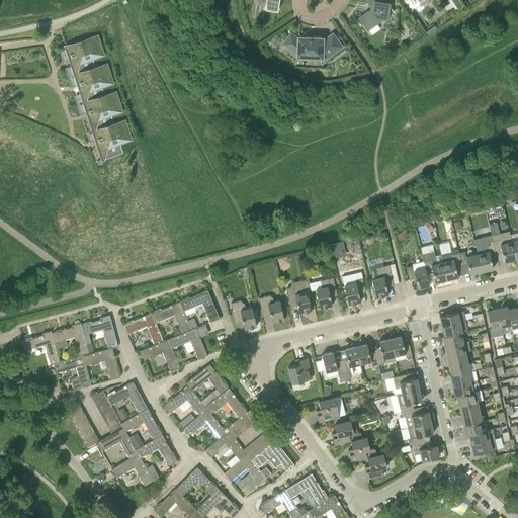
[(259,0),(260,0),(266,1),(265,9),(277,11),(279,0),(259,0)]
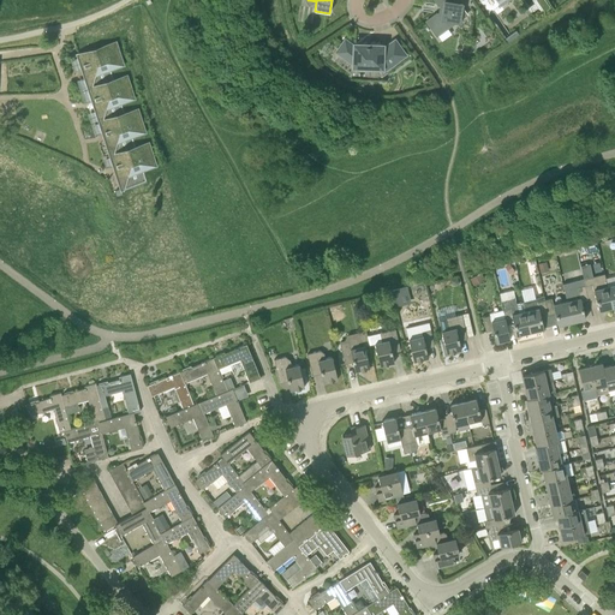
[(460,19),(466,15),(463,7),(463,4),(459,4),(457,0),(434,0),(439,5),(443,6),(442,15),(436,13),(427,22),(436,36),(457,22),(459,23),(460,19)]
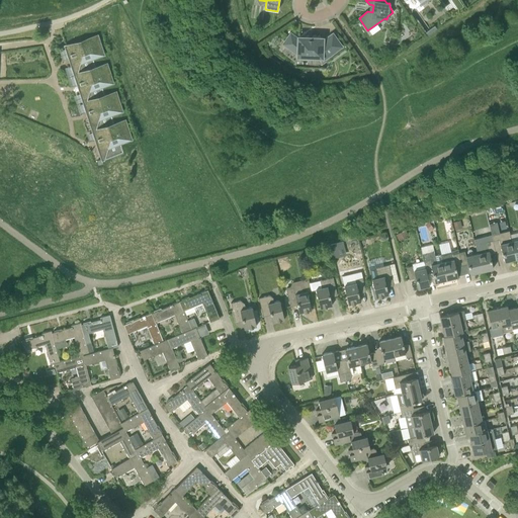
[(454,0),(450,0),(448,1),(451,9),(457,7),(454,0)]
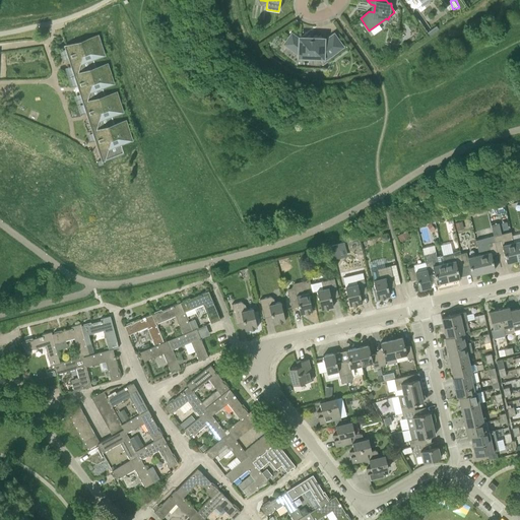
[(436,25),(427,31),(429,35),(438,28),(436,25)]
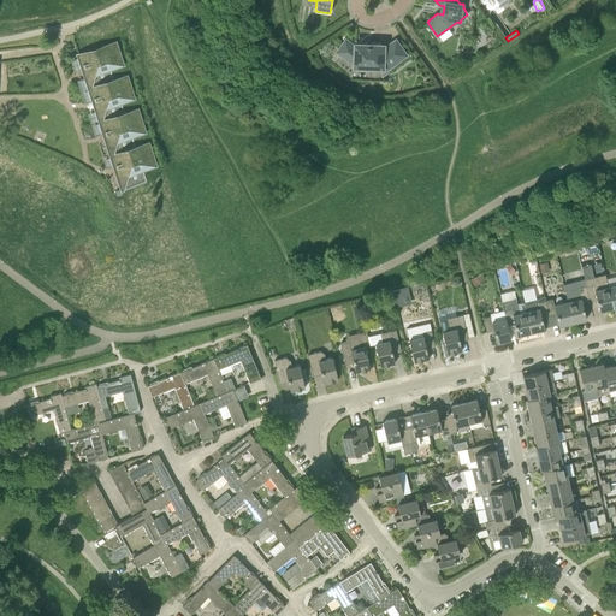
[(355,46),(345,40),(336,52),(354,65),(354,66),(383,67),(384,70),(406,55),(396,40),(383,49),(384,46),(355,45),(355,46)]
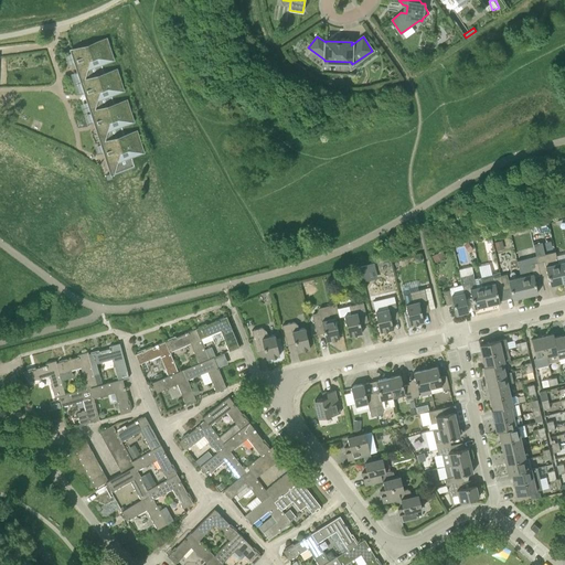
[(73,50),(83,80),(104,73),(102,64),(113,60),(106,39),(73,50)]
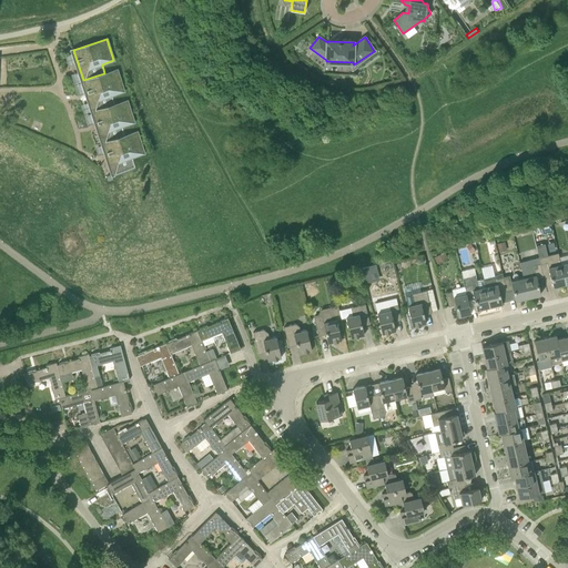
[(104,73),(83,80),(93,111),(114,104),(112,95),(123,91),(117,70),(104,73)]
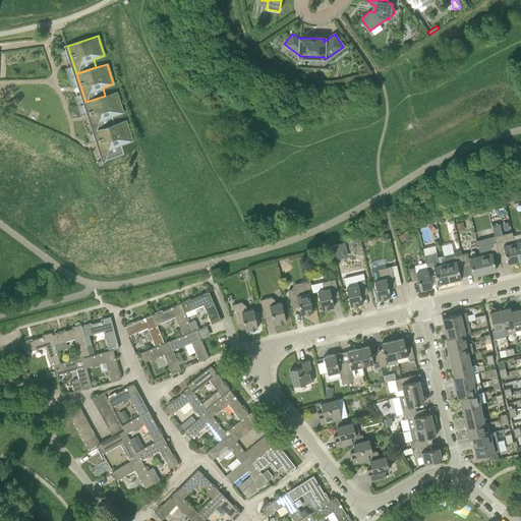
[(105,96),(85,102),(95,130),(115,124),(112,116),(123,112),(116,93),(105,96)]
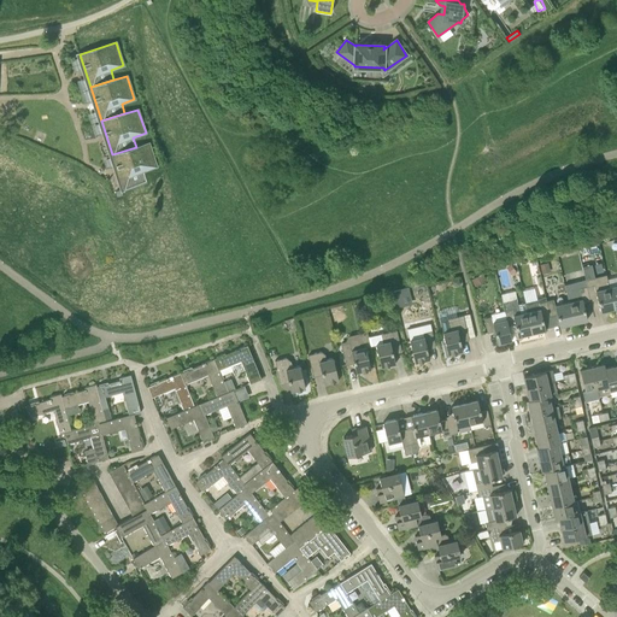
[(136,147),(112,154),(124,191),(147,182),(144,171),(157,166),(148,144),(136,147)]
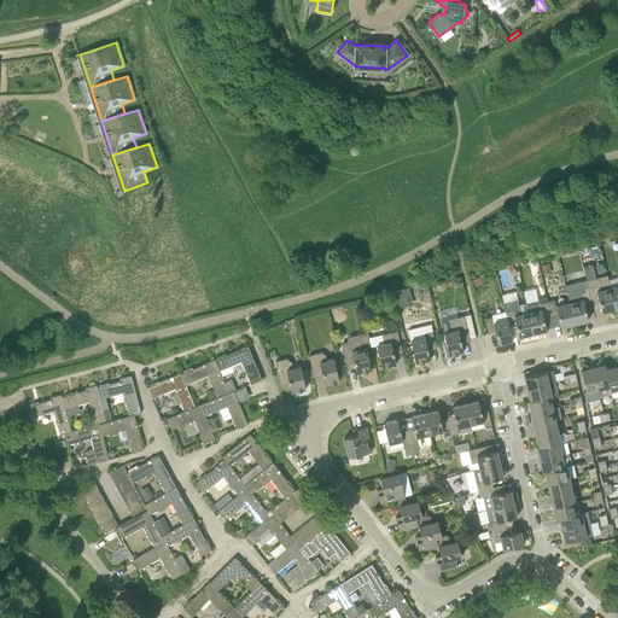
[(551,273),(549,263),(541,264),(543,274),(551,273)]
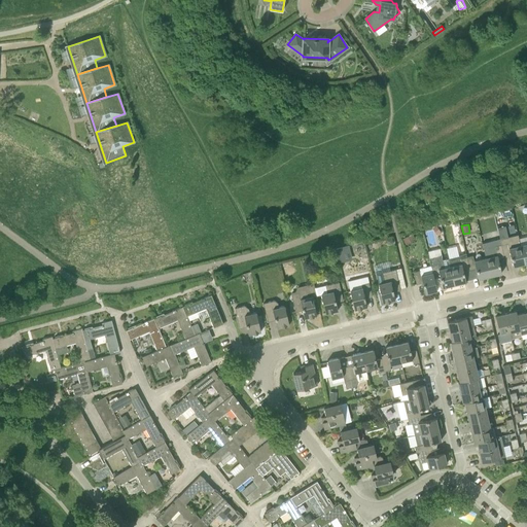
[(441,233),(436,225),(433,226),(432,227),(437,235),(441,233)]
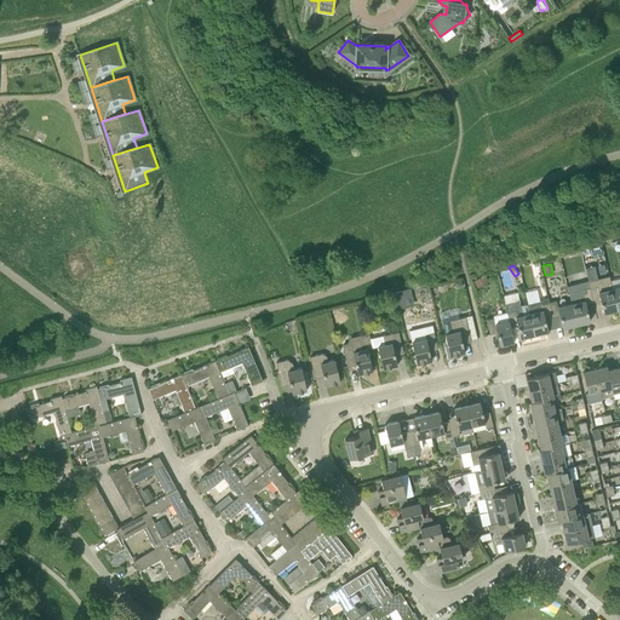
[(618,310),(613,288),(609,276),(603,277),(598,279),(595,265),(585,268),(589,281),(590,288),(593,303),(601,300),(603,313),(618,310)]
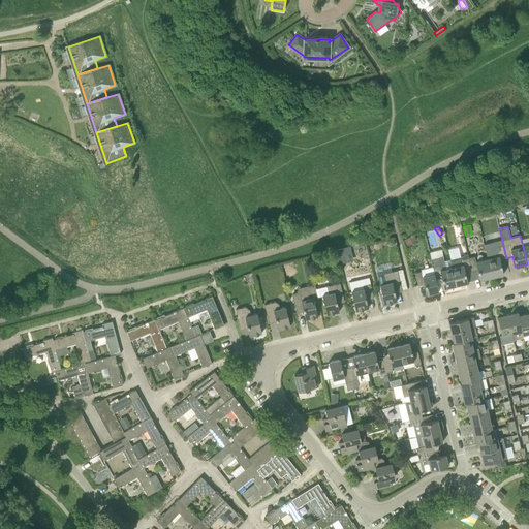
[(414,235),(404,239),(407,245),(416,240),(414,235)]
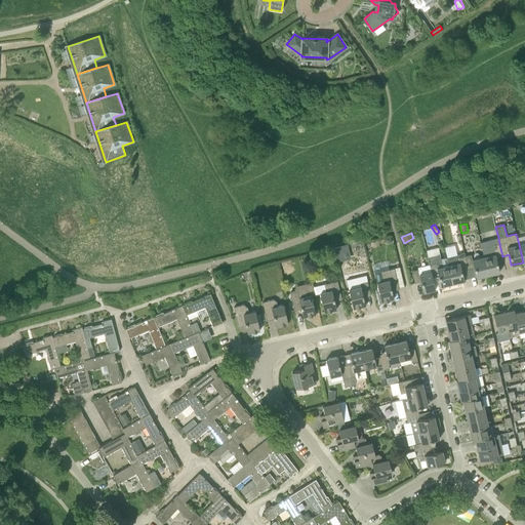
[(502,256),(499,244),(493,245),(494,249),(491,250),(489,251),(490,255),(484,257),(488,275),(499,272),(496,257),(502,256)]
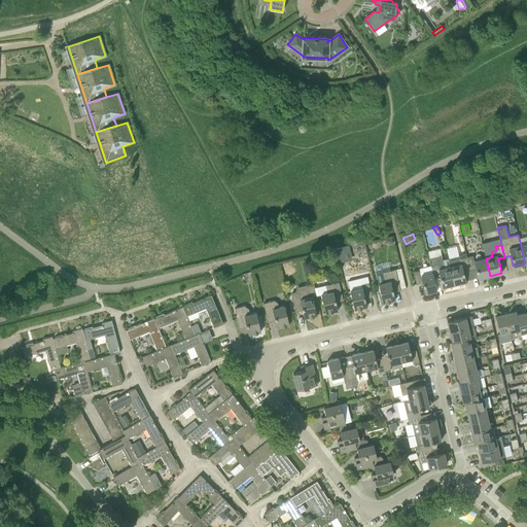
[(340,258),(350,256),(348,249),(338,251),(340,258)]
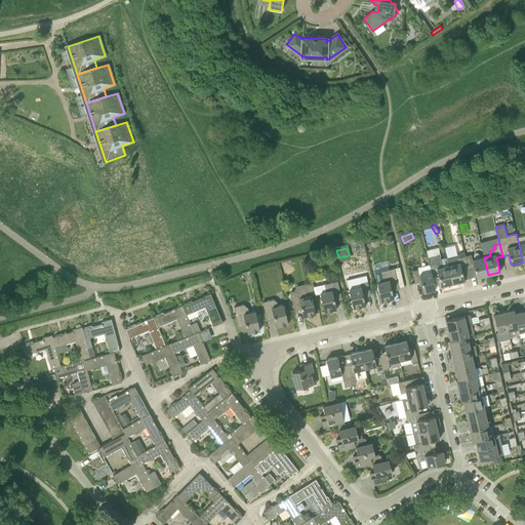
[(448,266),(452,283),(465,280),(461,270),(468,269),(465,256),(463,252),(457,254),(446,257),(448,266)]
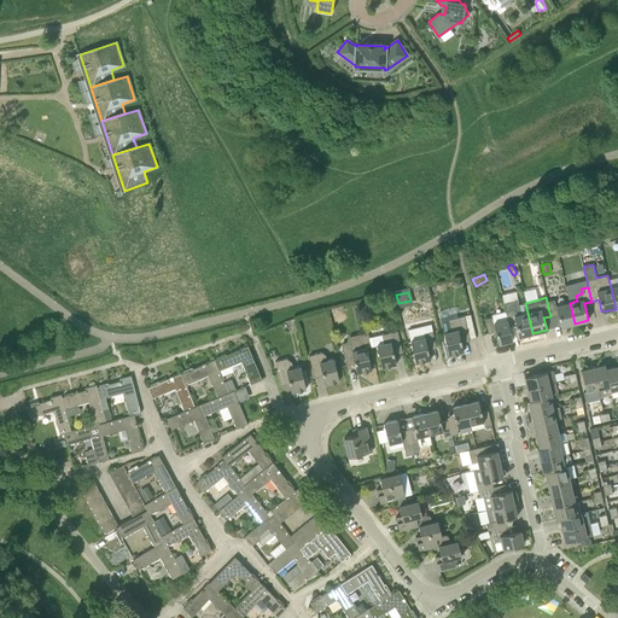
[(547,302),(551,316),(558,315),(560,327),(575,324),(570,303),(557,305),(554,299),(547,302)]
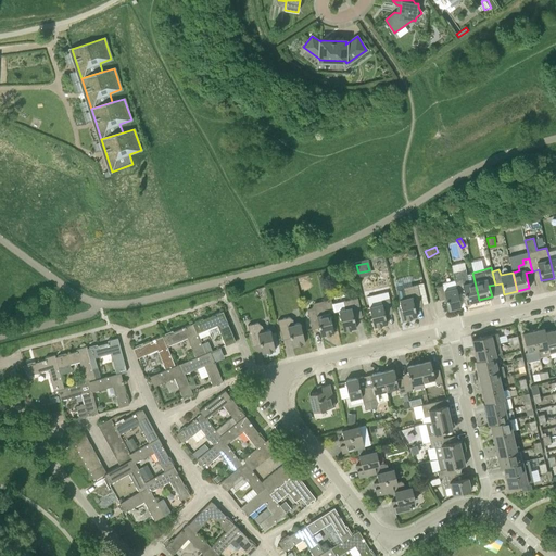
[(457,293),(458,293),(464,292),(467,303),(479,300),(475,281),(472,273),(466,274),(466,272),(464,270),(453,273),(455,280),(457,293)]
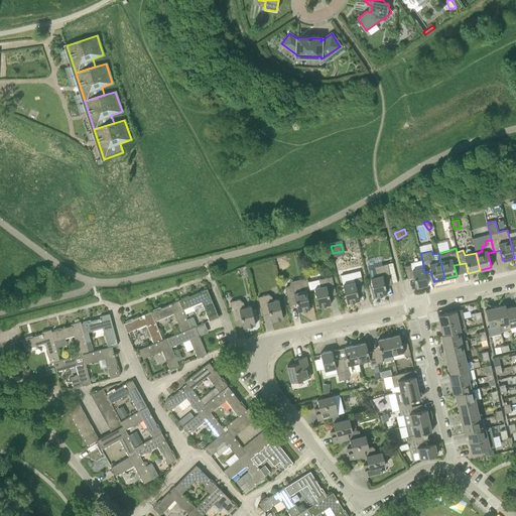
[(282,259),(276,265),(282,270),(288,265),(282,259)]
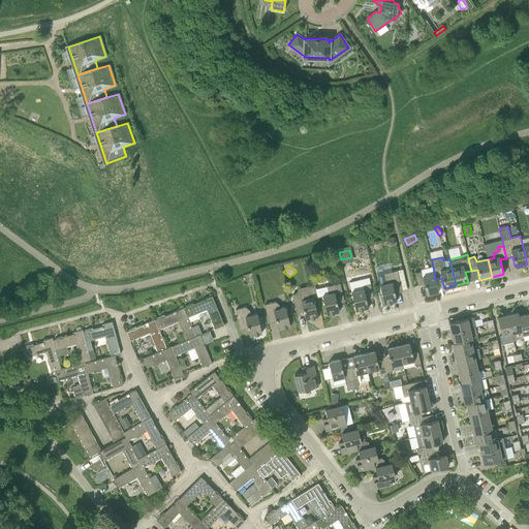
[(439,291),(436,279),(435,279),(433,267),(421,269),(422,271),(415,273),(417,285),(425,284),(427,294),(439,291)]
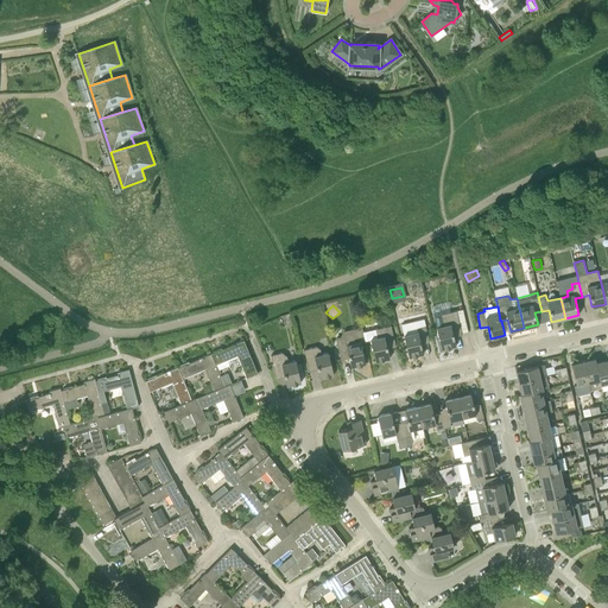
[(462,335),(457,314),(442,317),(441,315),(434,316),(437,328),(442,349),(456,347),(454,336),(462,335)]
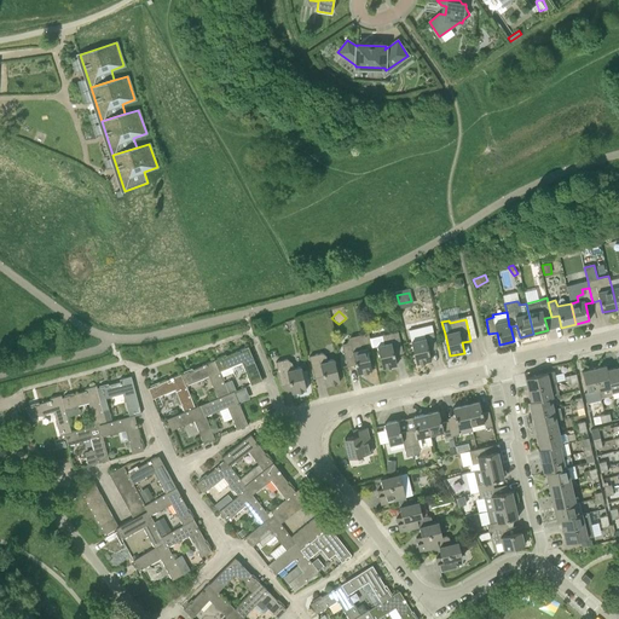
[(382,368),(397,365),(394,356),(403,353),(398,331),(382,335),(385,343),(377,346),(382,368)]
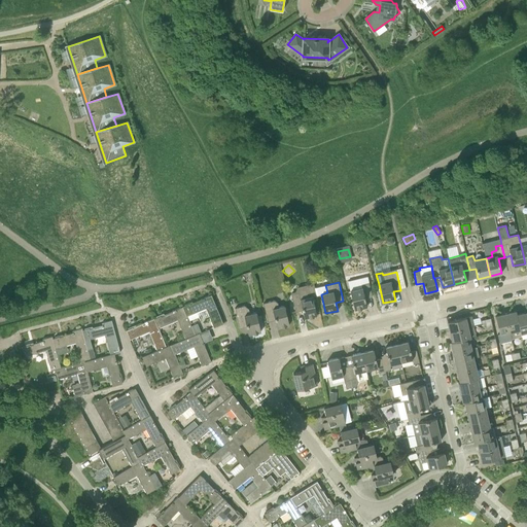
[(354,310),(366,307),(365,299),(373,296),(369,282),(361,284),(362,287),(350,290),(354,310)]
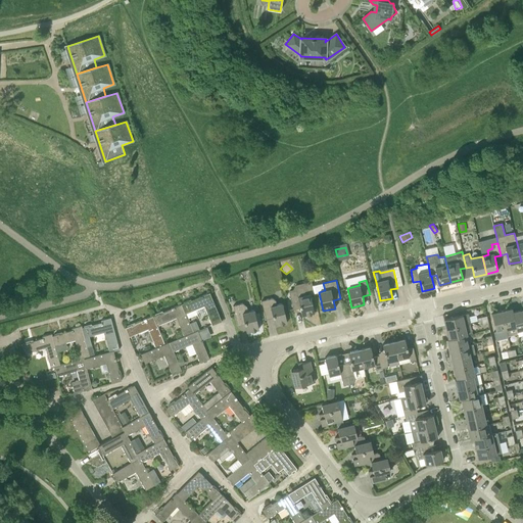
[(298,297),(296,290),(289,292),(293,310),(300,307),(302,316),(315,313),(310,294),(298,297)]
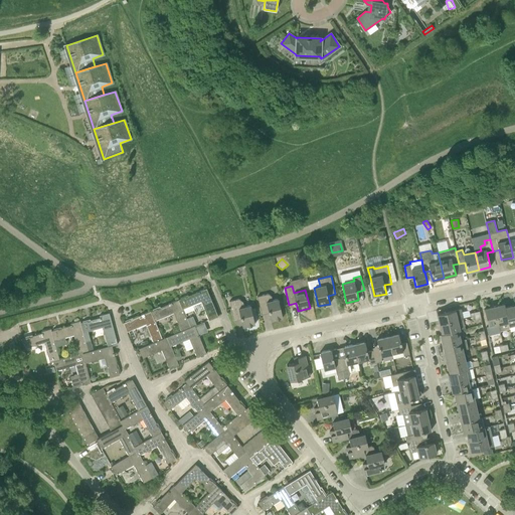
[(178,300),(182,309),(201,301),(209,320),(218,316),(206,288),(199,291),(197,292),(188,296),(188,297),(185,298),(185,297),(178,300)]
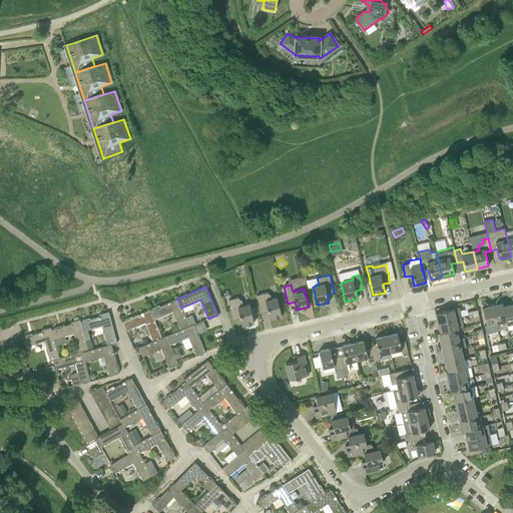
[(272,299),(271,295),(267,293),(257,295),(261,313),(268,312),(270,320),(282,317),(278,298),(272,299)]
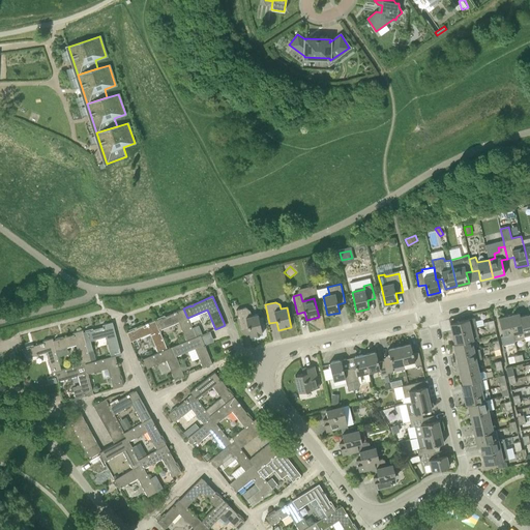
[(252,316),(249,311),(245,307),(236,310),(237,316),(240,330),(248,328),(251,336),(262,333),(258,315),(252,316)]
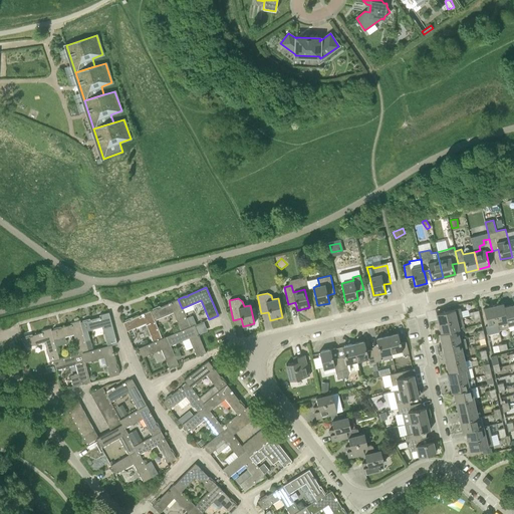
[(186,317),(182,308),(178,299),(172,301),(170,302),(160,306),(161,307),(158,308),(157,307),(151,310),(154,320),(173,312),(180,330),(190,326),(186,317)]
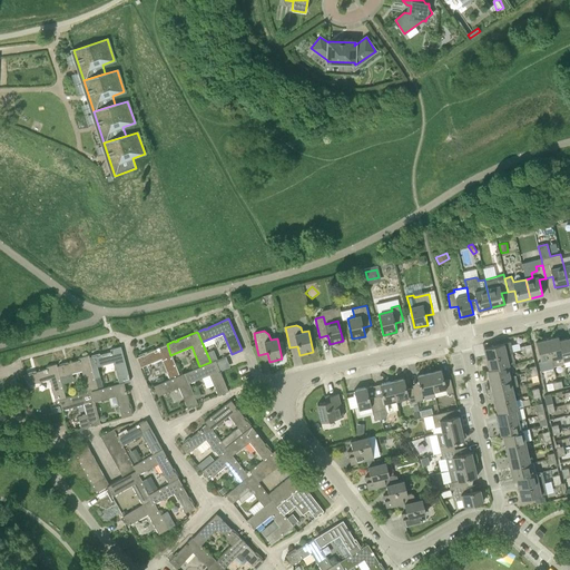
[(547,340),(553,366),(564,364),(562,356),(558,336),(547,340)]
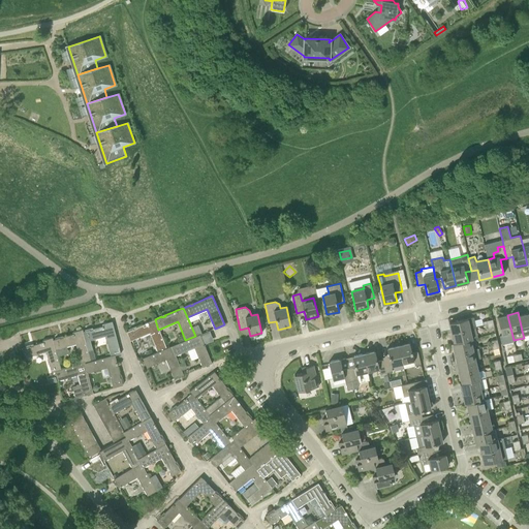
[(518,312),(522,331),(523,334),(528,332),(528,315),(528,313),(519,316),(518,312)]
